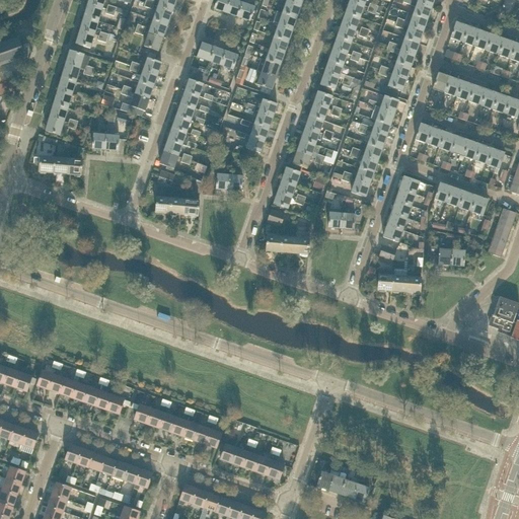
[(102,8),(104,0),(89,0),(88,4),(102,8)]
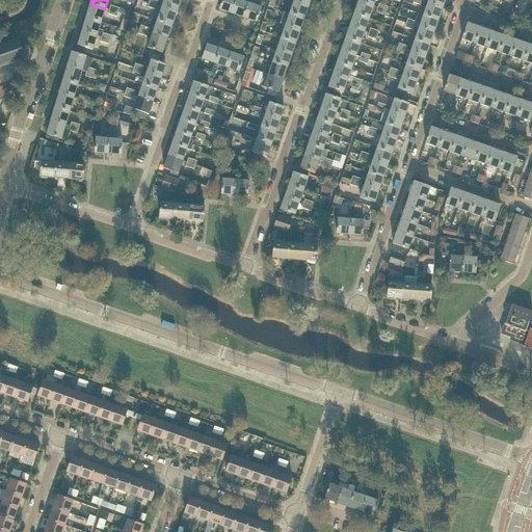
[(177,12),(180,0),(164,0),(162,7),(177,12)]
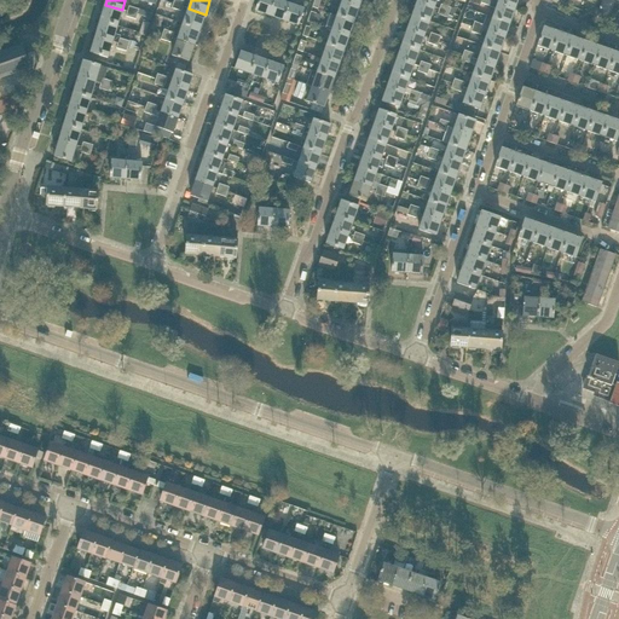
[(270,16),(275,0),(259,0),(255,11),(270,16)]
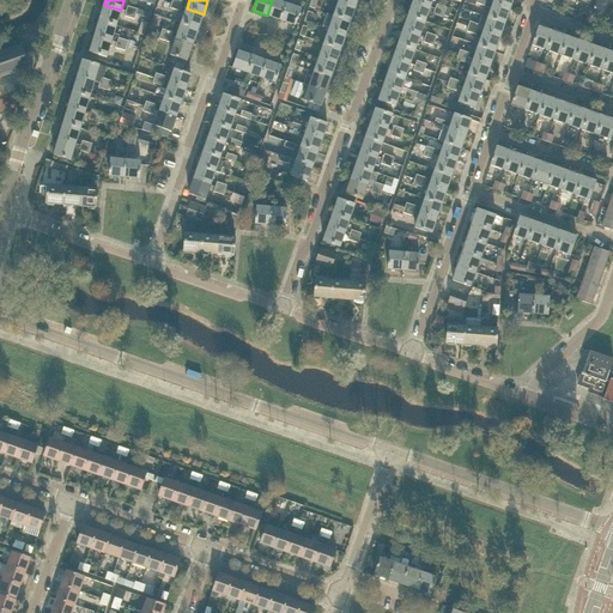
[(281,20),(286,4),(274,0),(272,0),(267,16),(281,20)]
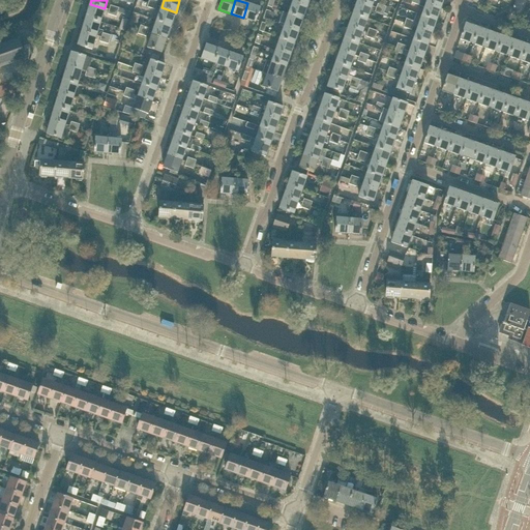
[(303,19),(307,6),(293,1),(289,13),(303,19)]
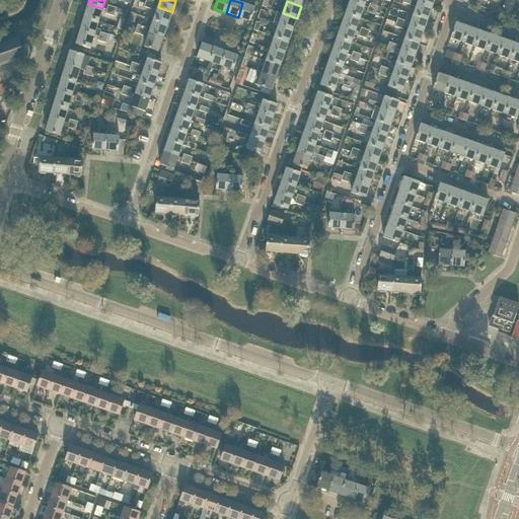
[(360,18),(364,6),(350,1),(346,13),(360,18)]
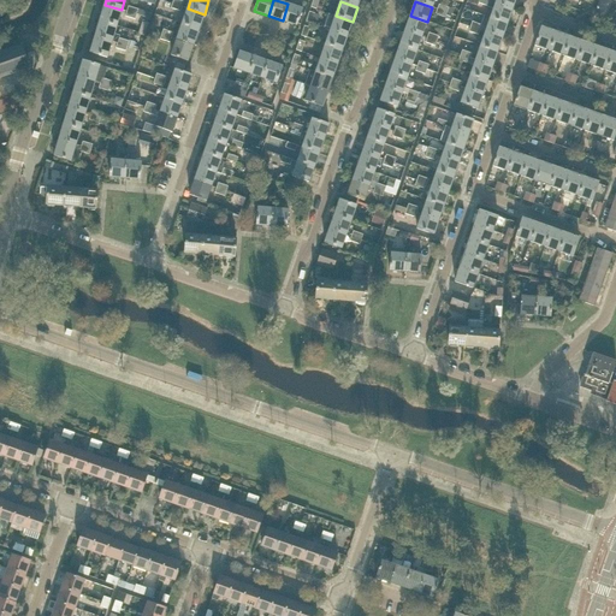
[(297,27),(302,10),(288,4),(283,21),(297,27)]
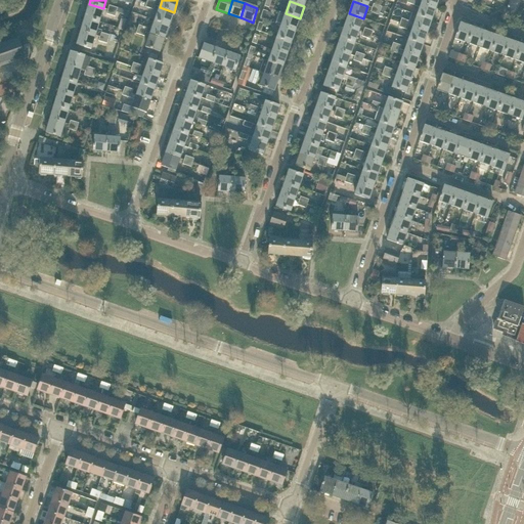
[(432,20),(436,8),(422,3),(418,15),(432,20)]
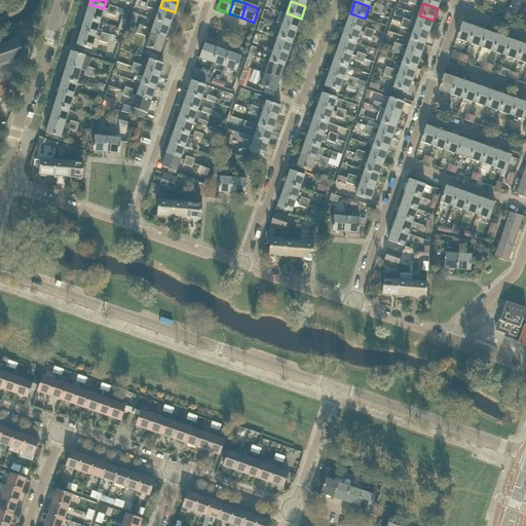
[(100,22),(104,8),(89,4),(85,17),(100,22)]
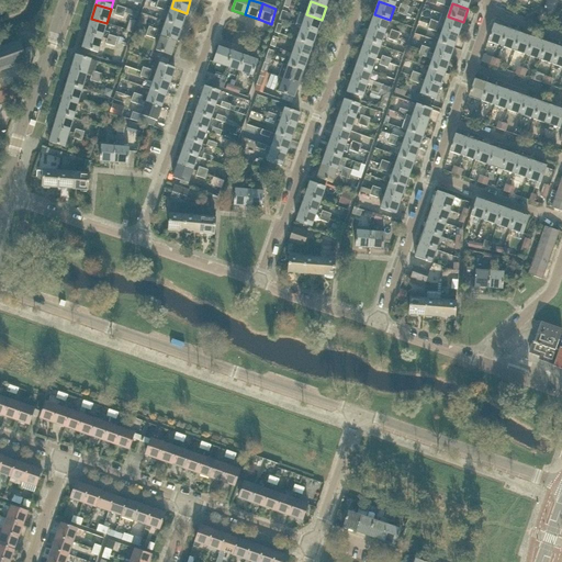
[(181,27),(187,13),(171,8),(166,22),(181,27)]
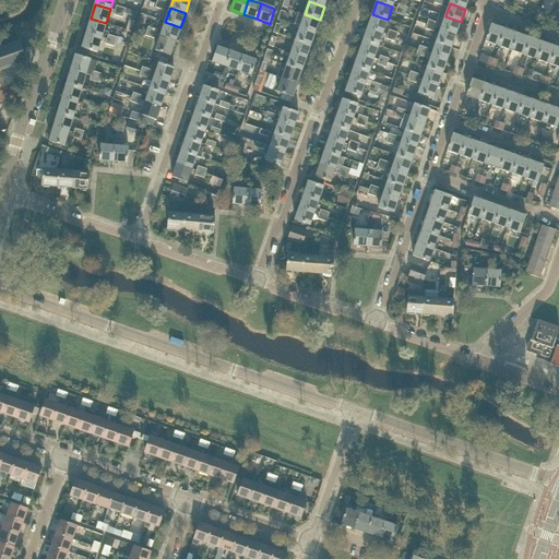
[(320,20),(305,14),(298,12),(294,25),(300,27),(316,33),(320,20)]
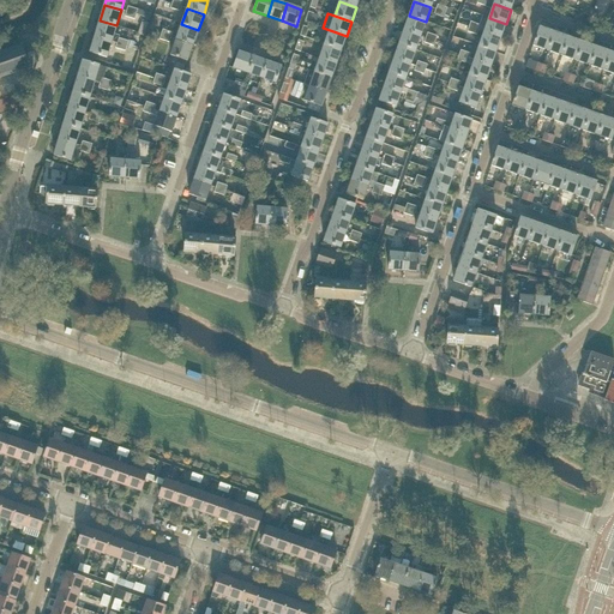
[(439,42),(441,37),(422,30),(426,22),(409,16),(404,30),(421,36),(426,37),(435,41),(439,42)]
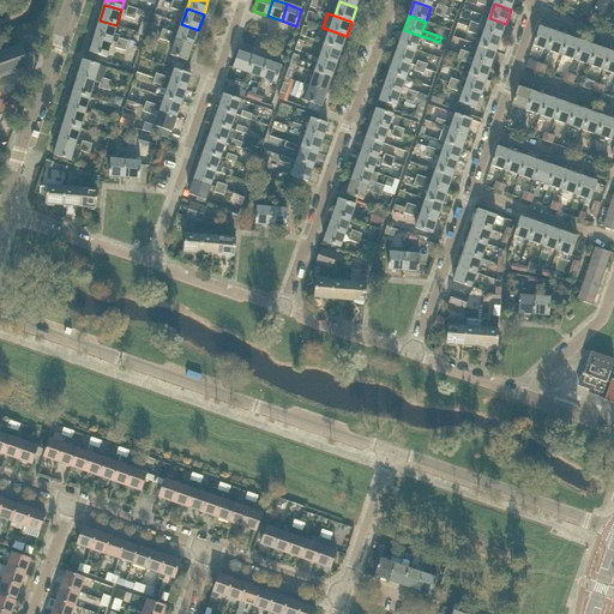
[(500,37),(506,24),(489,18),(483,32),(500,37)]
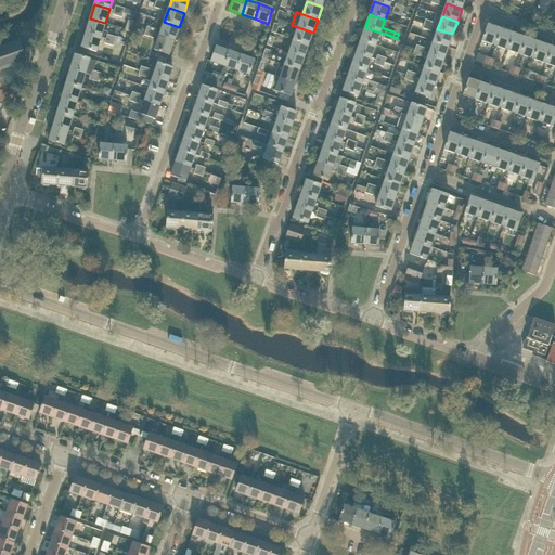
[(103,30),(105,23),(90,18),(86,33),(101,38),(106,39),(115,41),(116,37),(107,35),(108,31),(103,30)]
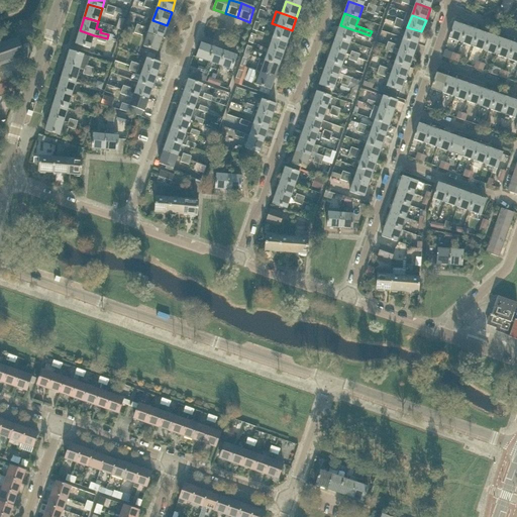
[(163,38),(167,25),(152,20),(148,33),(163,38)]
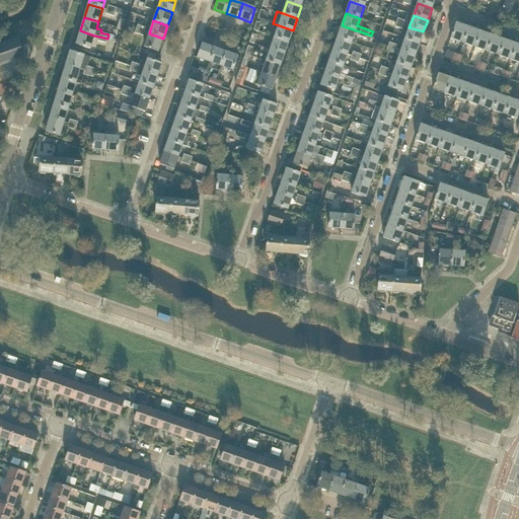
[(462,43),(467,27),(456,23),(450,39),(462,43)]
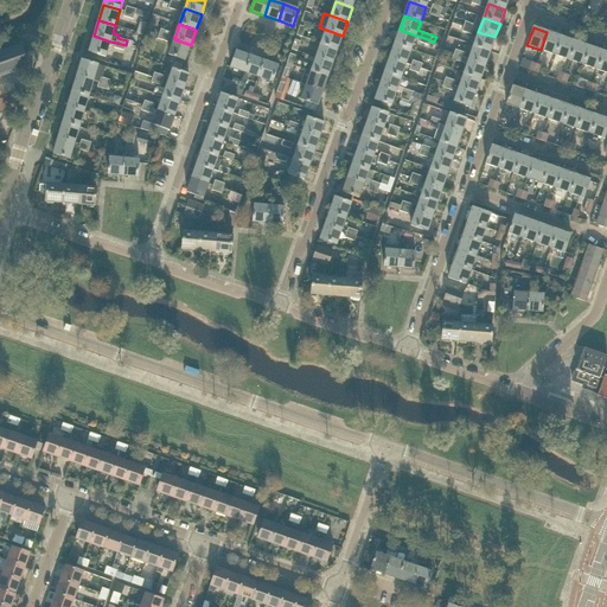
[(338,50),(343,36),(326,30),(321,44),(338,50)]
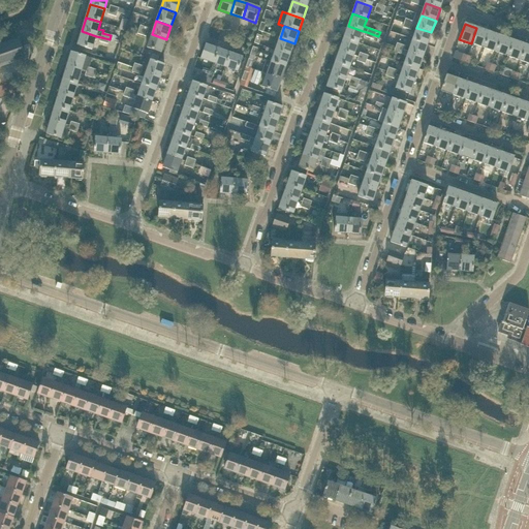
[(359,43),(363,31),(348,26),(344,38),(359,43)]
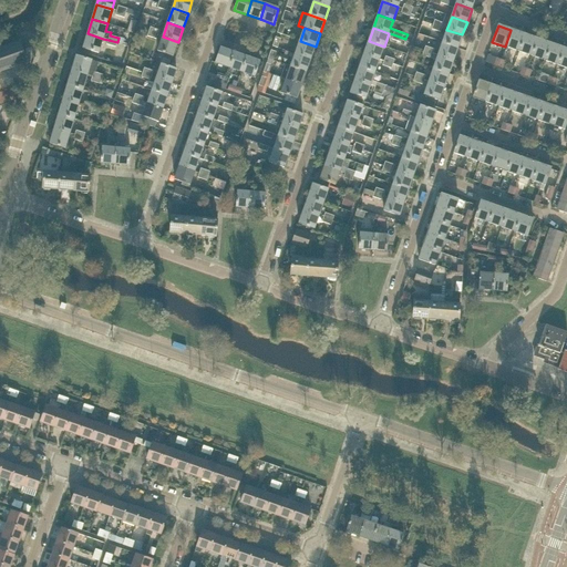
[(457,48),(462,34),(446,30),(442,42),(457,48)]
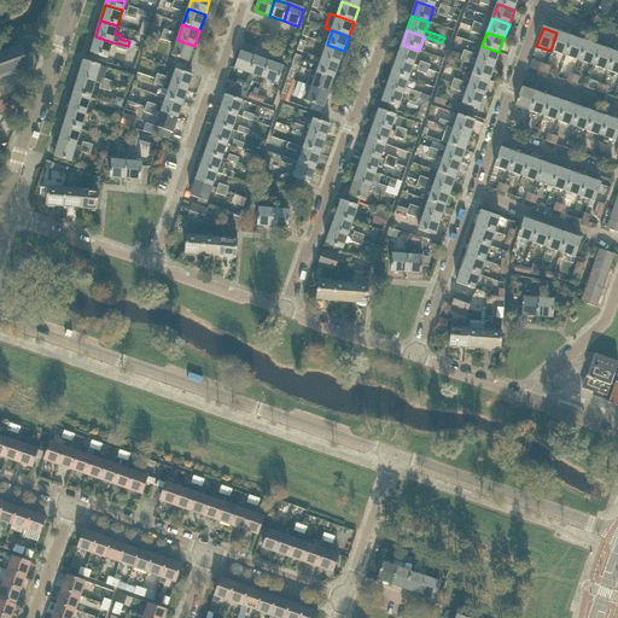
[(565,56),(572,38),(557,33),(551,51),(565,56)]
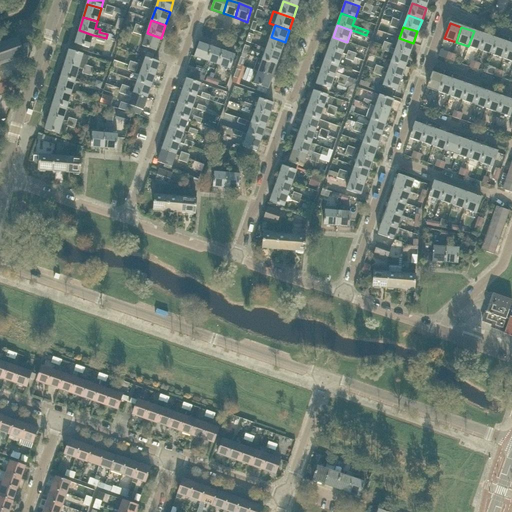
[(89,48),(93,35),(79,30),(75,44),(89,48)]
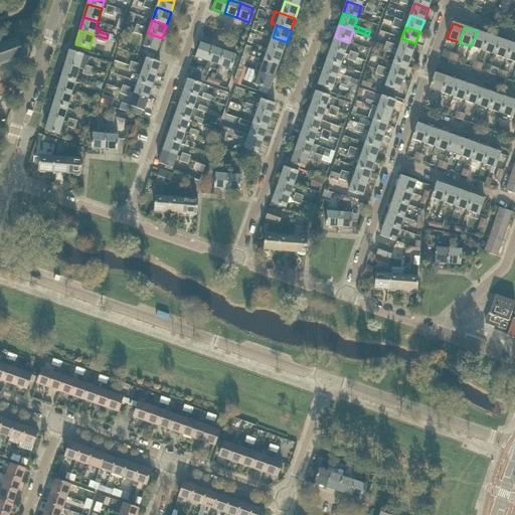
[(483,50),(488,35),(477,31),(471,46),(483,50)]
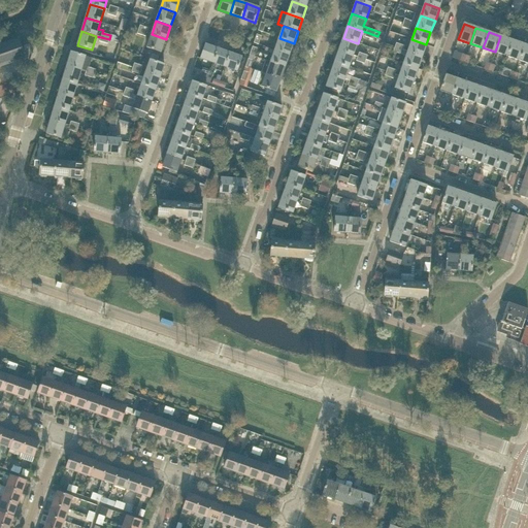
[(0,67),(26,59),(19,39),(17,33),(0,38),(0,67)]
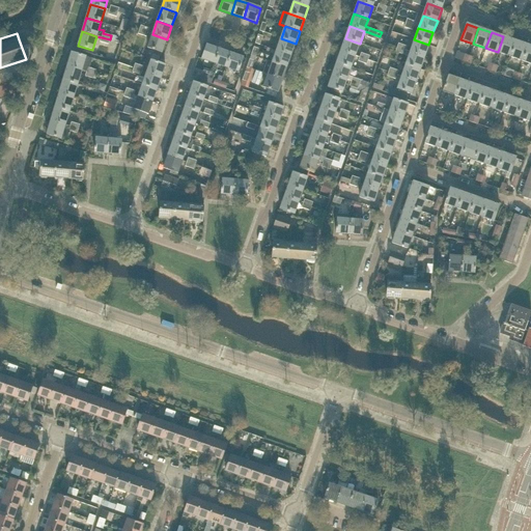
[(162,53),(167,39),(152,34),(147,48),(162,53)]
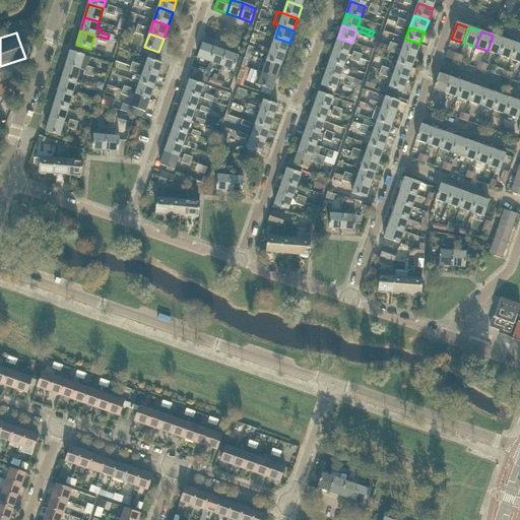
[(505,40),(494,36),(493,36),(488,51),(500,55),(505,40)]
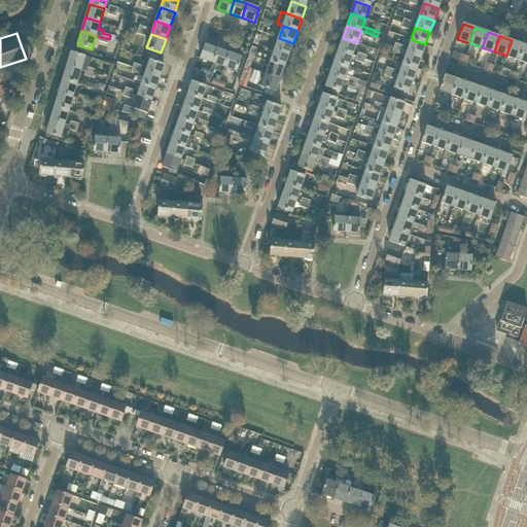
[(288,55),(293,43),(279,38),(274,49),(288,55)]
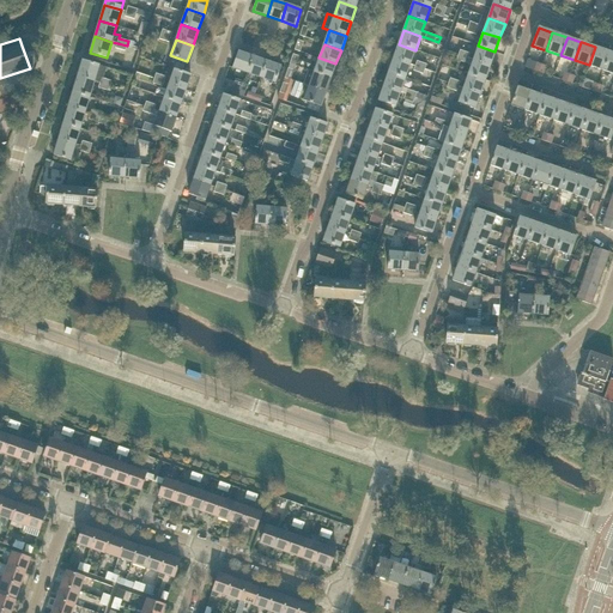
[(410,64),(416,50),(399,44),(394,59),(410,64)]
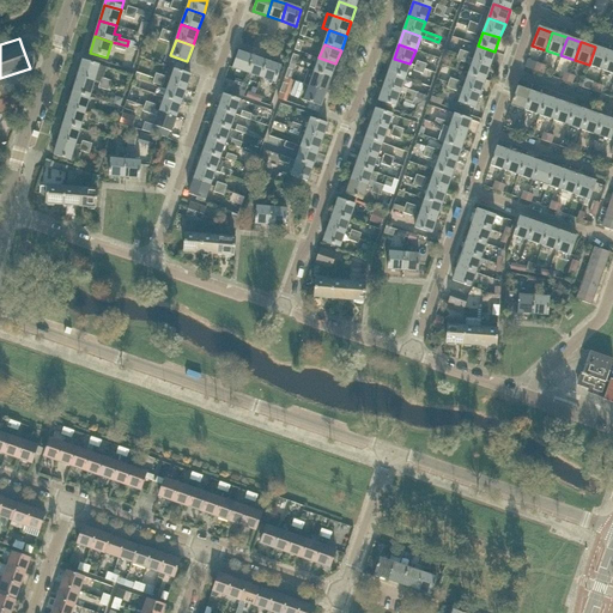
[(450,46),(448,53),(459,55),(460,48),(450,46)]
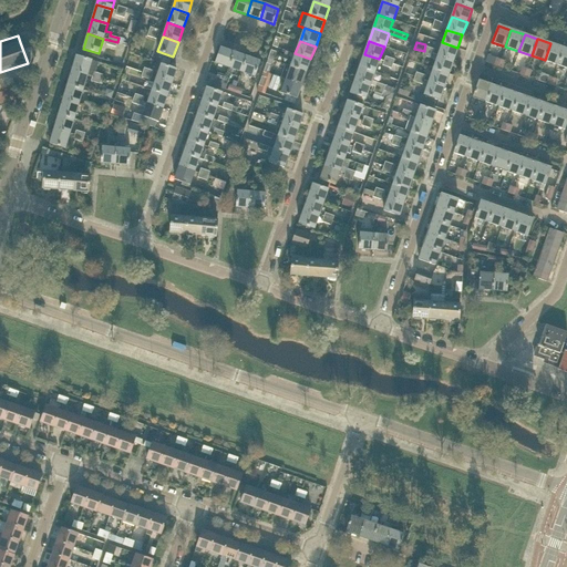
[(453,61),(457,48),(442,42),(437,55),(453,61)]
